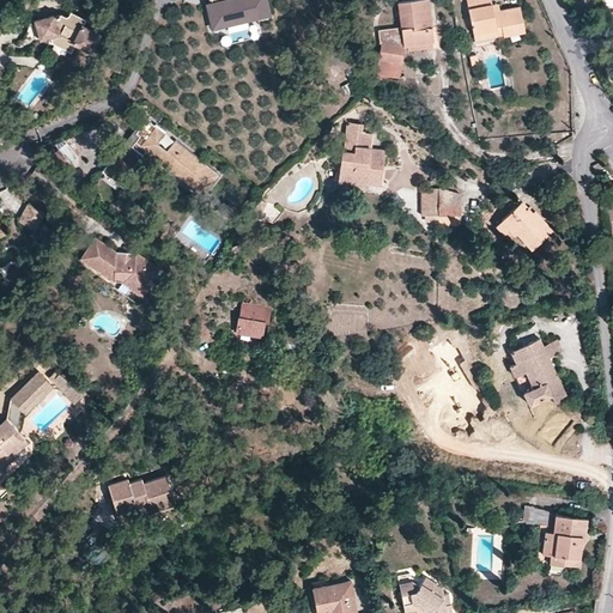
[(211,0),(212,2),(207,4),(213,26),(271,14),(267,0),(211,0)]
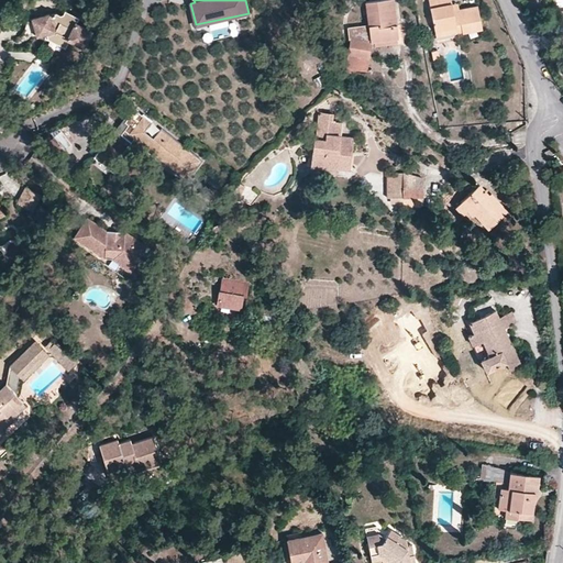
[(368,26),(371,42),(374,42),(374,46),(396,43),(395,39),(397,39),(396,25),(397,24),(393,0),(379,0),(364,2),(367,25),(368,26)]
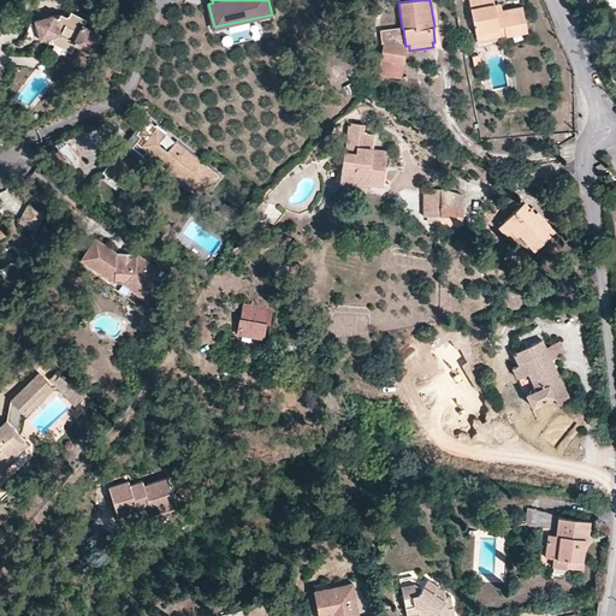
[(492,0),(468,0),(477,41),(504,36),(505,37),(527,33),(521,5),(502,9),(499,3),(493,5),(492,0)]
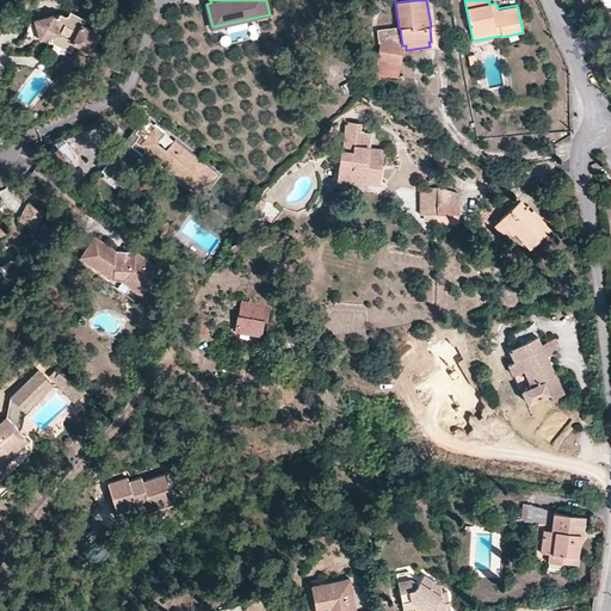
[(57,17),(36,23),(42,43),(61,37),(75,43),(74,47),(93,56),(103,36),(84,26),(86,20),(72,14),(71,18),(68,19),(63,17),(62,19),(59,19),(57,17)]
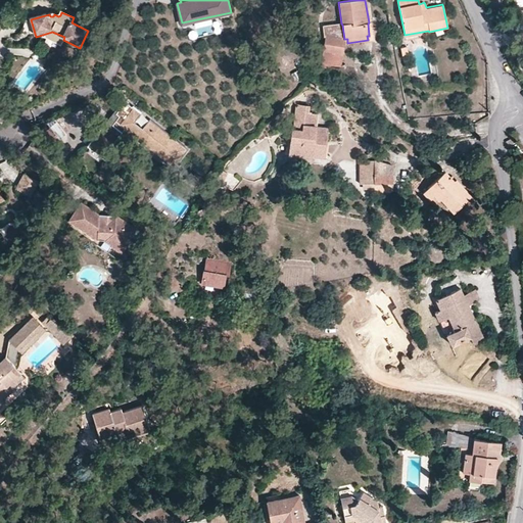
[(325,36),(344,39),(342,25),(325,27),(325,36)]
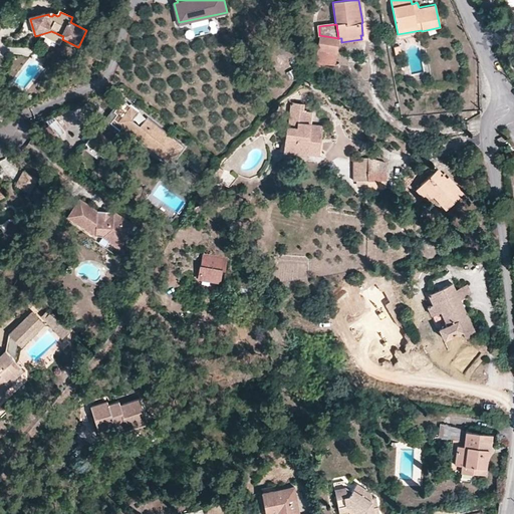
[(334,65),(338,38),(319,35),(315,61),(334,65)]
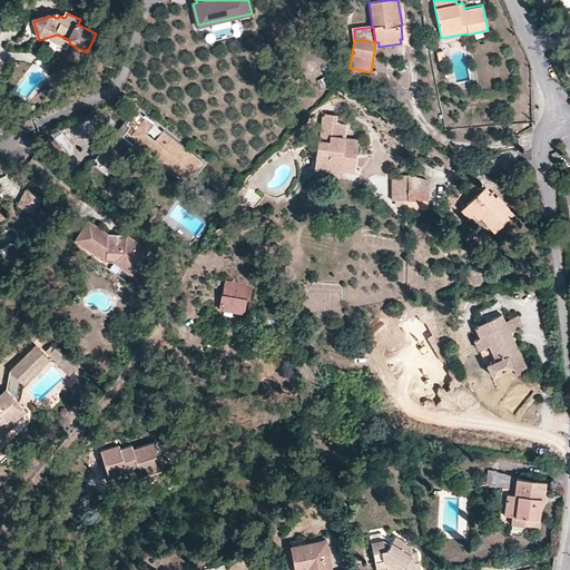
[(136,109),(134,111),(135,112),(126,124),(128,127),(120,136),(116,130),(105,144),(120,156),(109,170),(110,172),(136,140),(138,141),(154,155),(158,149),(183,168),(178,174),(187,180),(202,163),(161,129),(154,139),(145,133),(153,123),(136,109)]
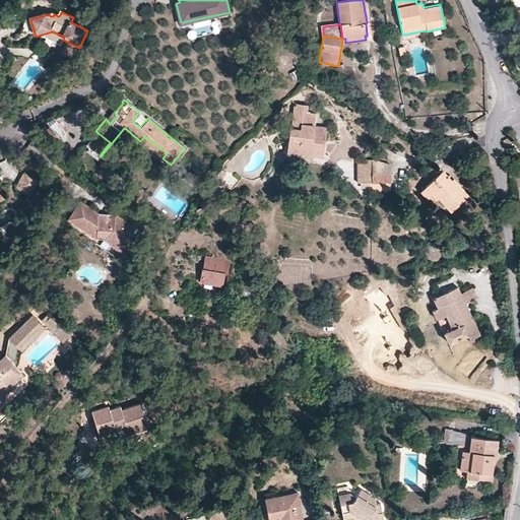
[(123,103),(122,102),(120,100),(106,119),(110,124),(117,116),(115,113),(123,103)]
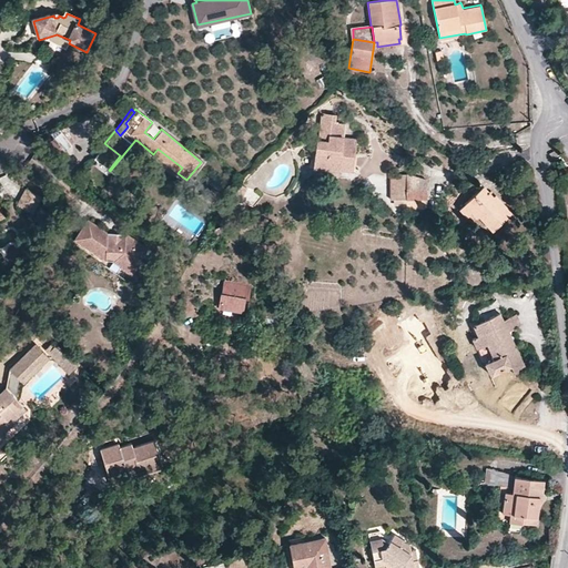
[(335,114),(321,113),(314,169),(338,171),(338,169),(352,170),(355,139),(344,137),(345,124),(334,122),(335,114)]
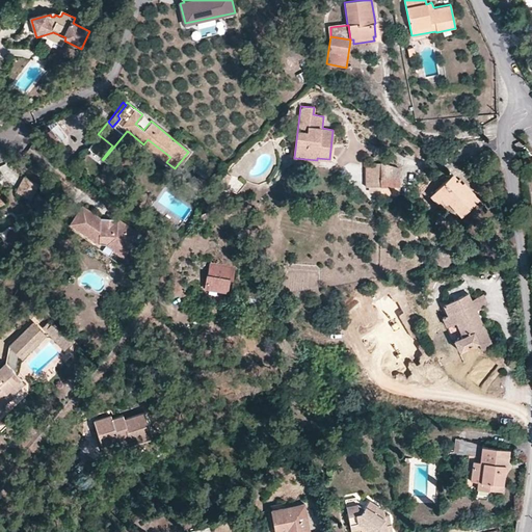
[(127,131),(103,160),(106,162),(129,132),(127,131)]
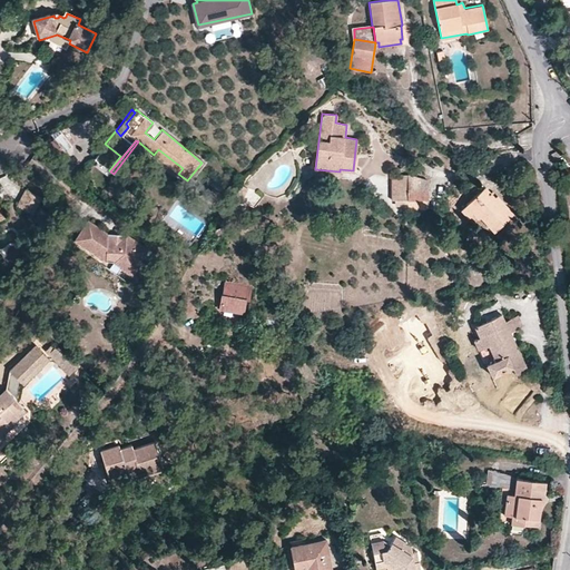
[(154,155),(178,174),(183,168),(158,149),(154,155)]
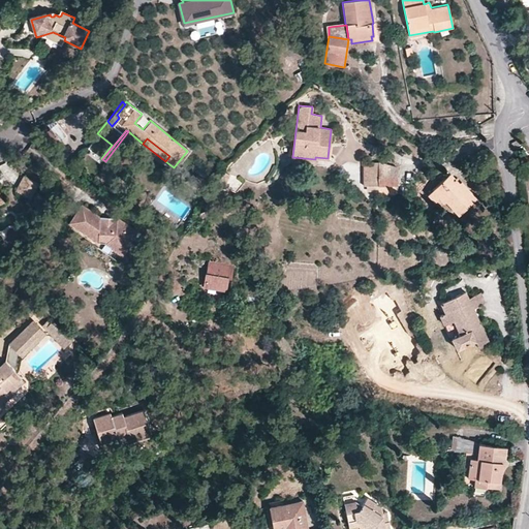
[(373,193),(376,194),(376,162),(363,162),(363,185),(366,185),(366,191),(372,190),(373,193)]
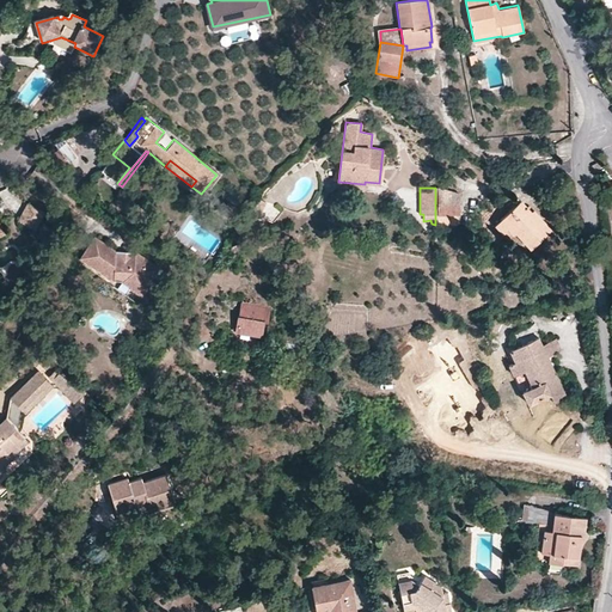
[(435,188),(435,225),(457,224),(457,214),(459,214),(458,194),(435,188)]
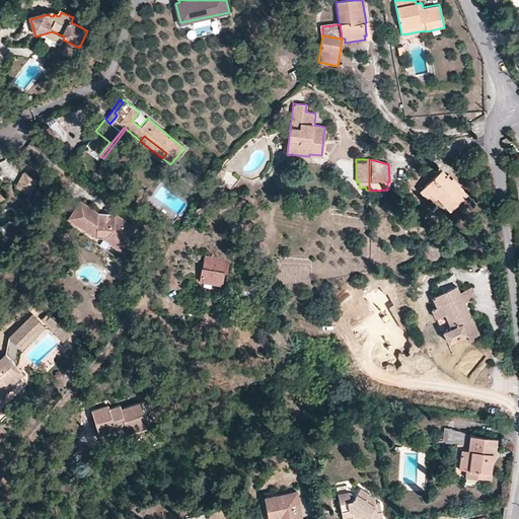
[(442,170),(420,191),(426,198),(430,194),(434,199),(436,197),(449,210),(466,194),(452,177),(450,179),(442,170)]
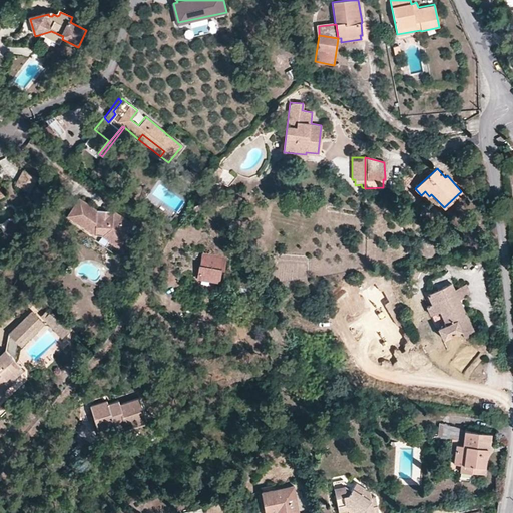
[(35,177),(22,169),(13,182),(27,191),(35,177)]
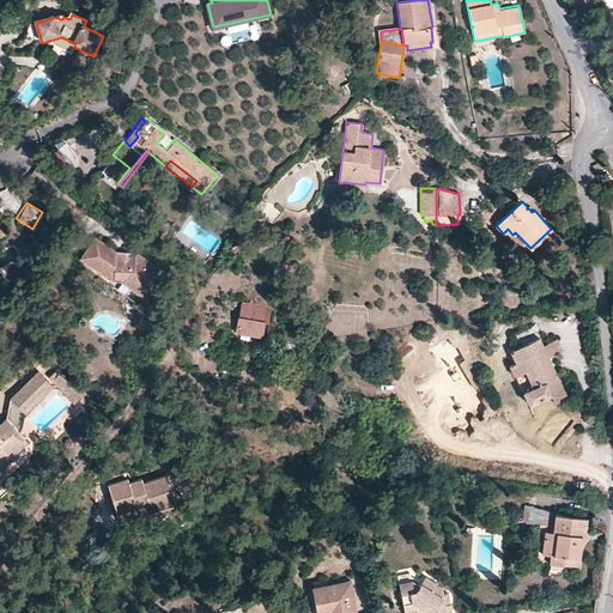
[(111,258),(113,252),(92,237),(78,259),(109,279),(120,280),(128,285),(128,287),(139,295),(153,275),(146,271),(151,263),(133,252),(128,259),(122,255),(116,261),(111,258)]
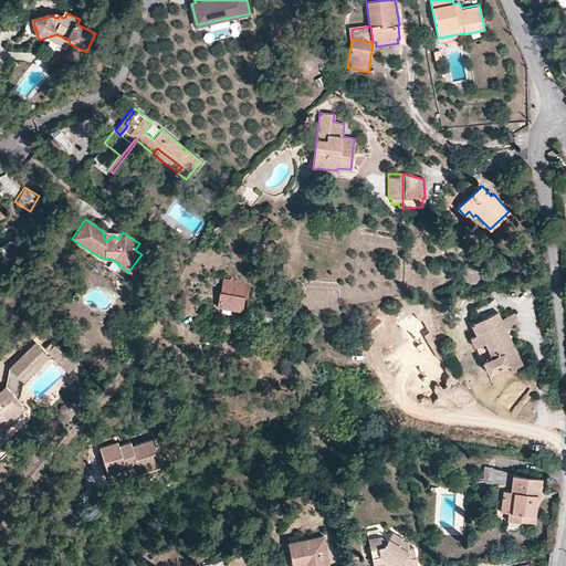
[(135,250),(142,254),(146,248),(139,243),(135,250)]
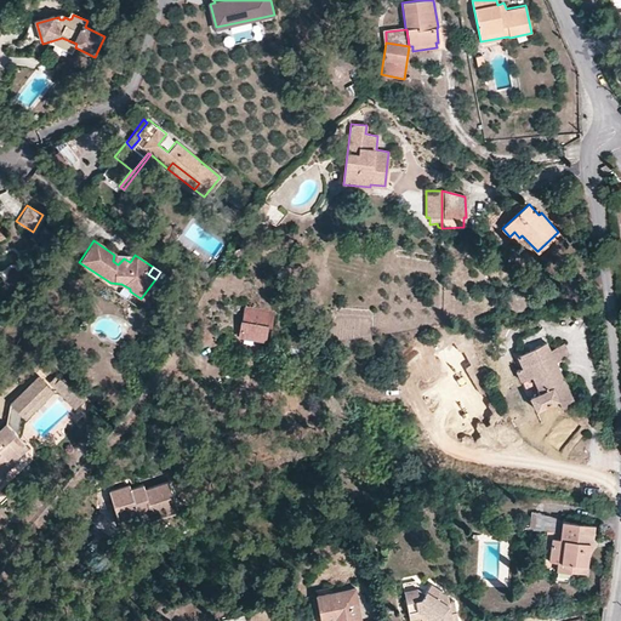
[(246,300),(245,307),(273,311),(274,305),(246,300)]
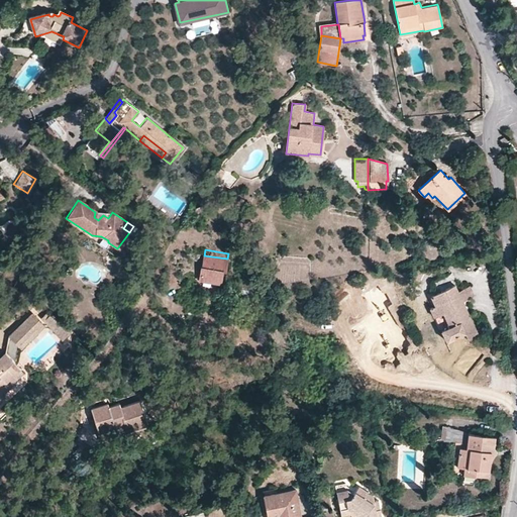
[(227,259),(204,255),(202,268),(200,268),(198,281),(220,284),(222,272),(225,273),(227,259)]
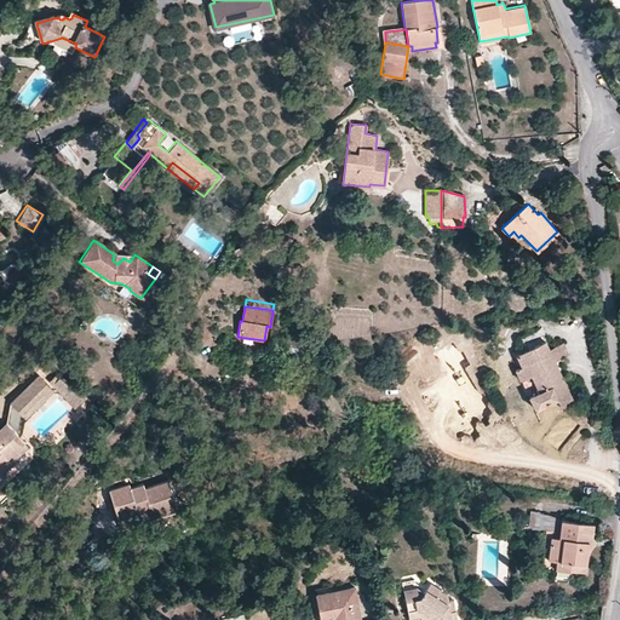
[(545,340),(516,355),(521,366),(514,369),(520,380),(530,375),(538,391),(528,396),(534,409),(556,400),(561,408),(574,400),(555,361),(568,354),(563,342),(549,349),(545,340)]
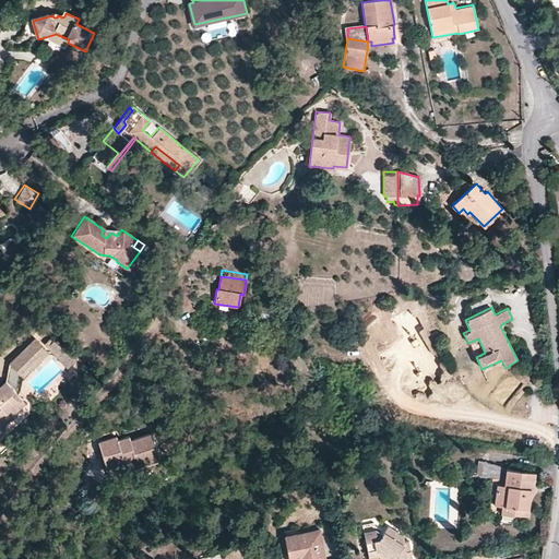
[(43,343),(47,347),(55,340),(50,335),(43,343)]
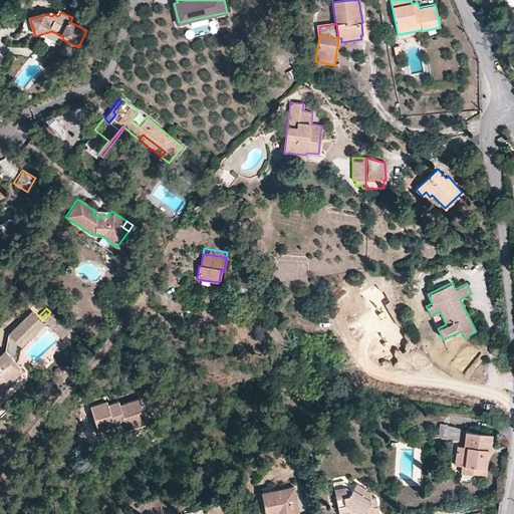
[(0,400),(5,396),(3,392),(10,384),(6,379),(13,373),(14,373),(20,367),(12,358),(16,344),(17,343),(39,321),(31,312),(8,335),(3,349),(0,351),(0,400)]
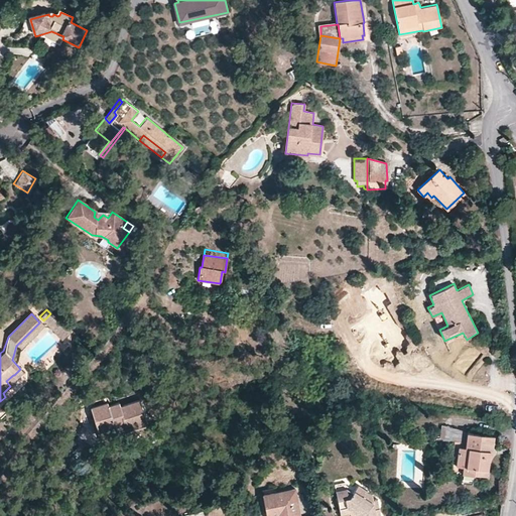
[(50,313),(43,320),(60,340),(69,333),(50,313)]
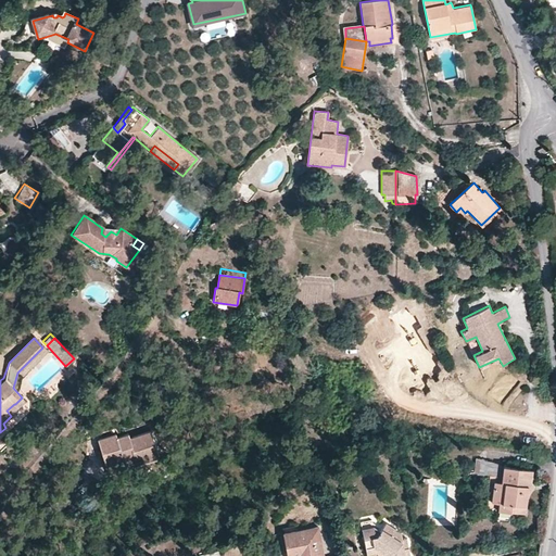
[(42,348),(19,371),(21,375),(45,351),(42,348)]
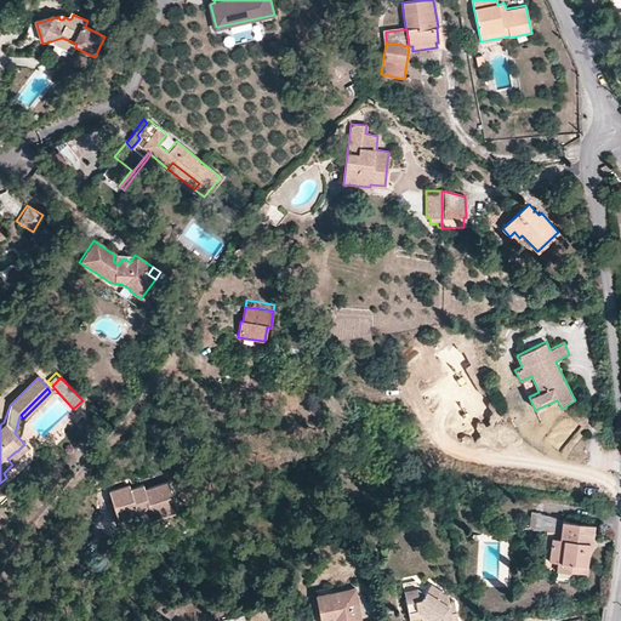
[(127,484),(109,490),(119,519),(136,514),(138,519),(176,508),(167,482),(144,489),(142,484),(130,488),(127,484)]
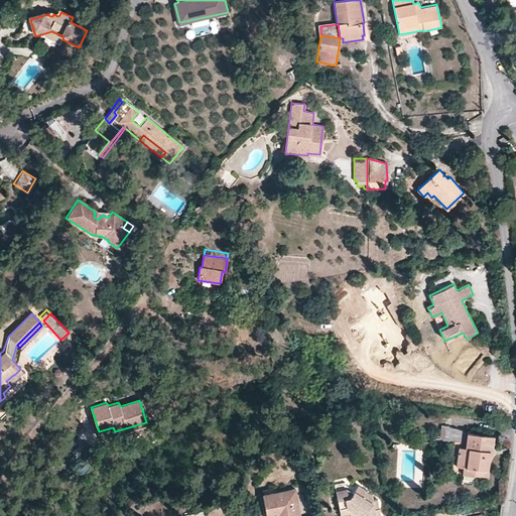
[(442,423),(440,435),(463,439),(465,427),(442,423)]
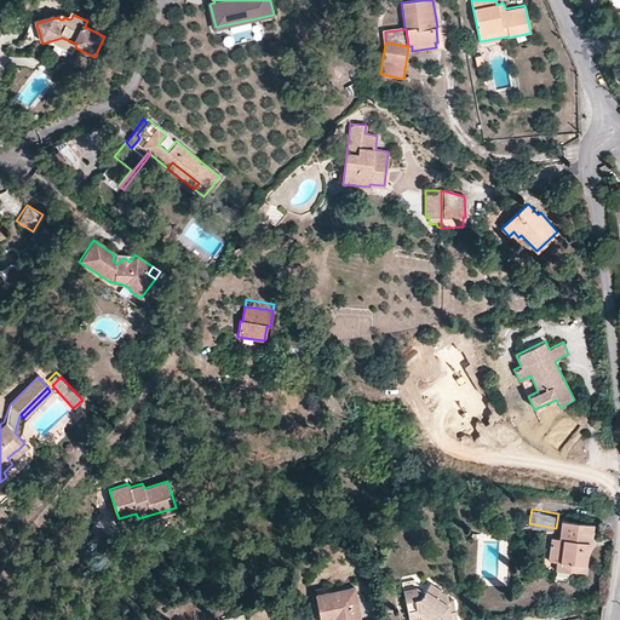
[(595,523),(562,520),(560,537),(551,535),(549,560),(557,560),(556,569),(585,572),(589,541),(592,541),(595,523)]
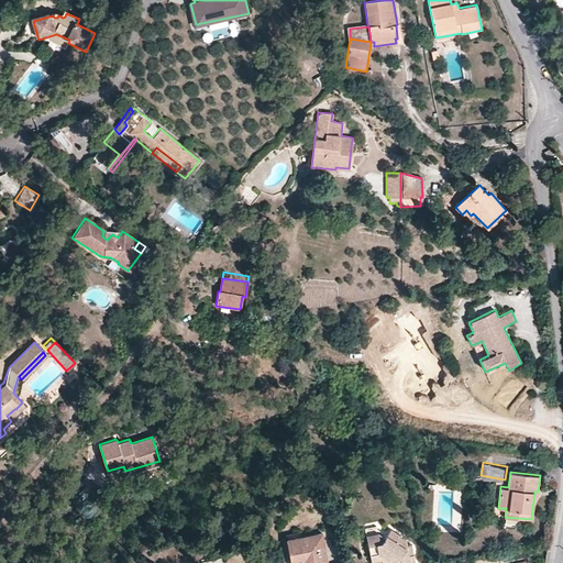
[(372,559),(381,558),(383,555),(390,562),(414,562),(412,554),(408,555),(406,545),(405,539),(389,531),(384,538),(377,533),(366,536),(372,559)]
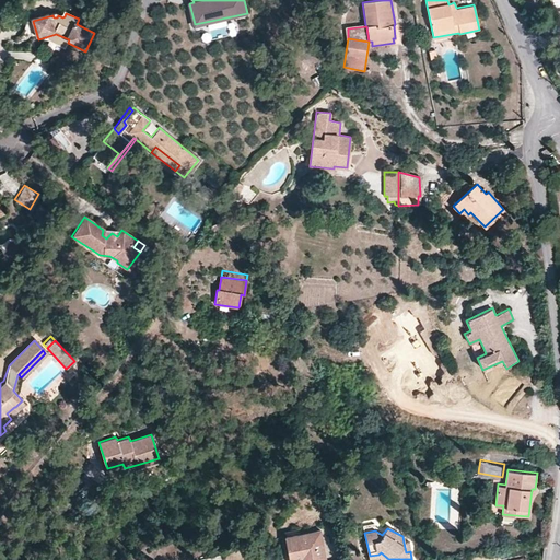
[(326,559),(319,529),(286,535),(290,559),(326,559)]
